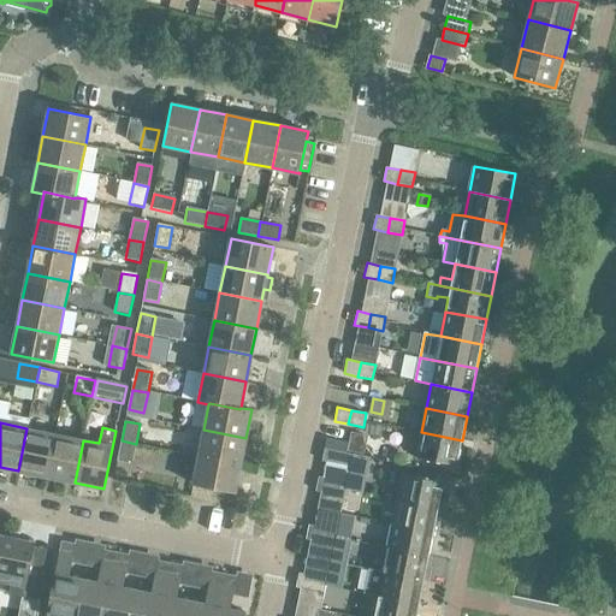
[(18,471),(46,477),(54,434),(27,428),(18,471)]
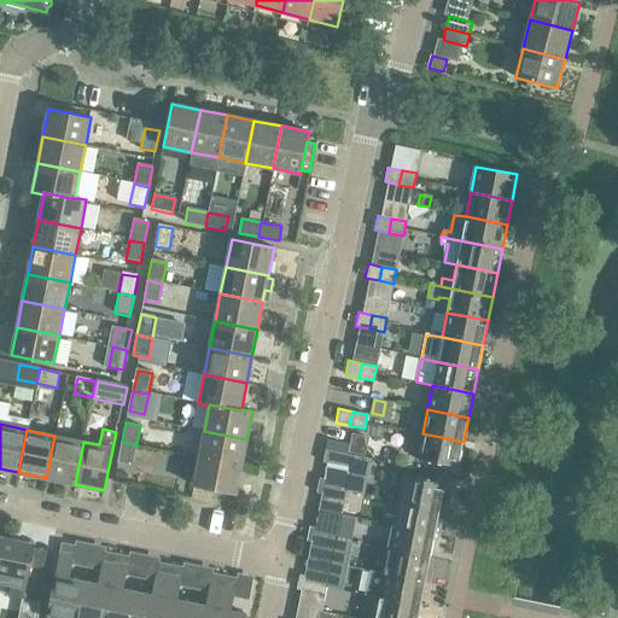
[(204,431),(199,458),(242,466),(246,439),(204,431)]
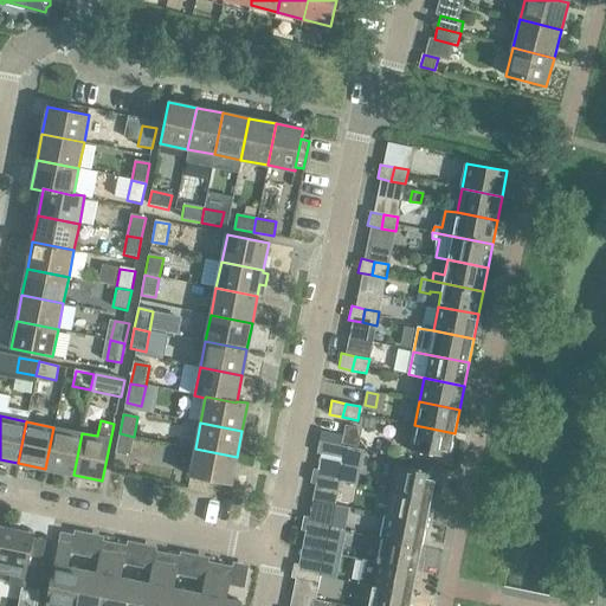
[(455,433),(414,425),(410,450),(449,458),(455,433)]
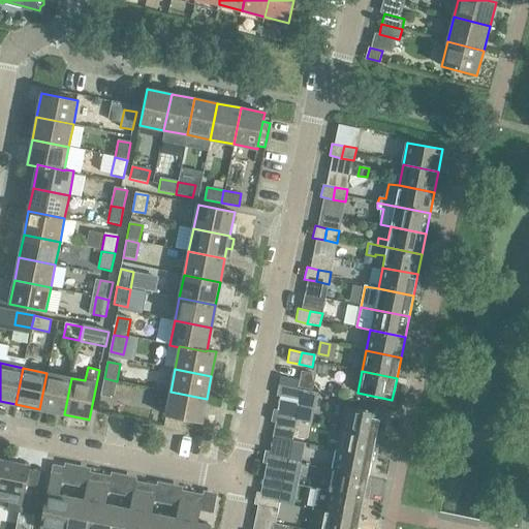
[(39,409),(64,414),(71,378),(47,373),(39,409)]
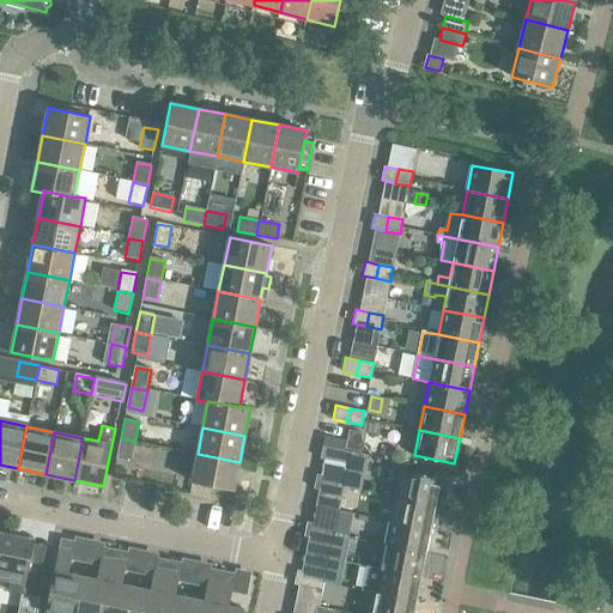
[(346,449),(347,441),(325,436),(322,447),(345,451),(346,449)]
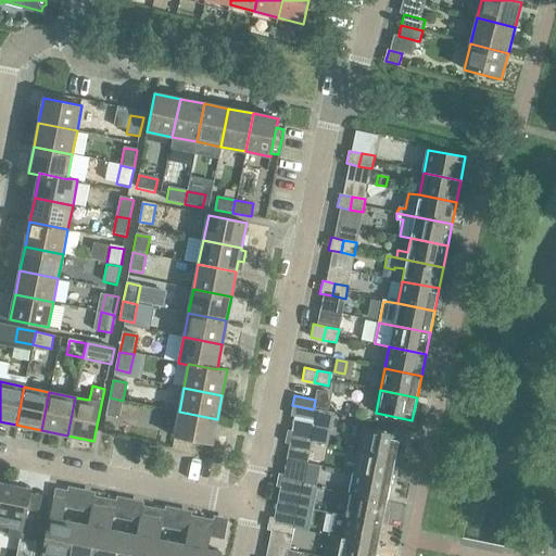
[(123,401),(110,397),(105,416),(118,418),(123,401)]
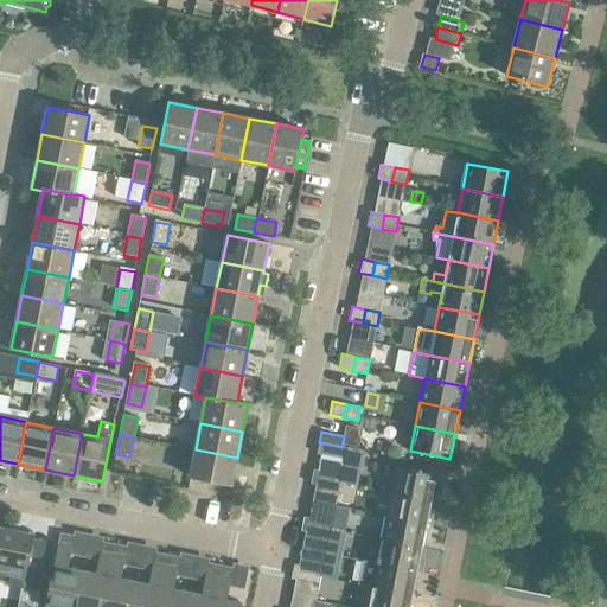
[(345,459),(347,447),(319,442),(317,454),(345,459)]
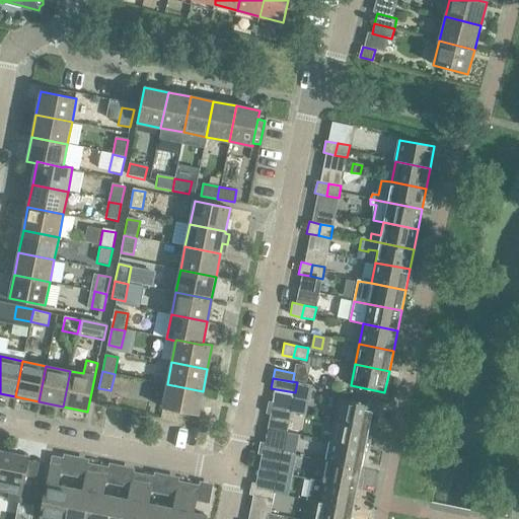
[(203,391),(167,384),(162,408),(198,415),(203,391)]
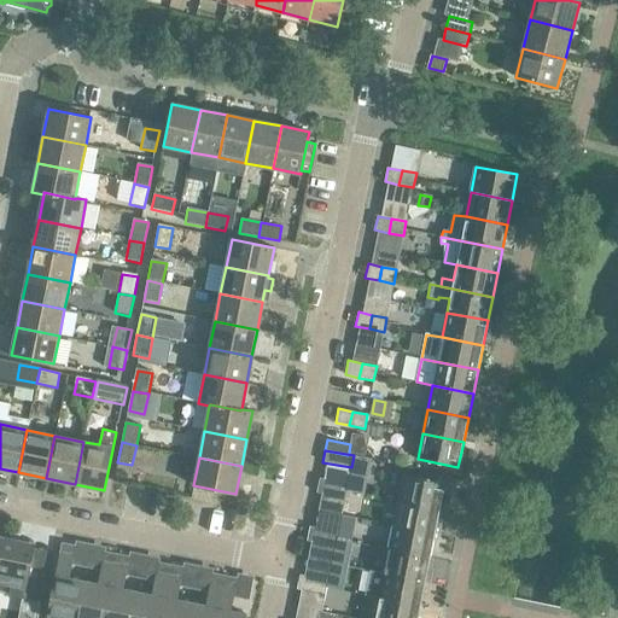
[(398,502),(439,511),(441,507),(445,506),(448,495),(443,491),(445,478),(432,474),(431,481),(404,476),(398,502)]
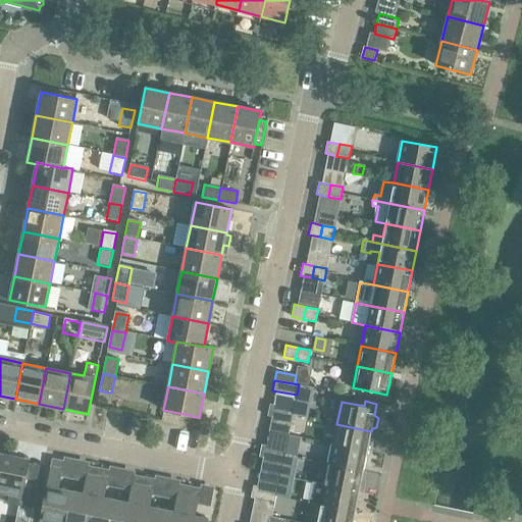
[(267,416),(278,418),(281,406),(270,404),(267,416)]
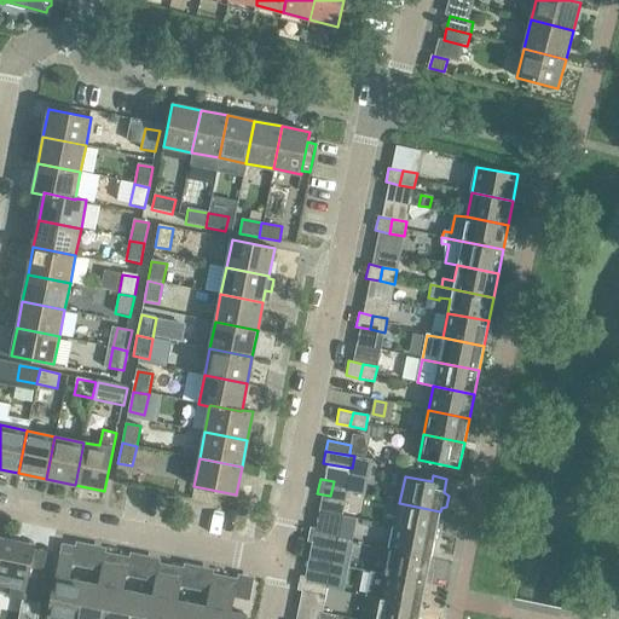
[(334,481),(330,496),(346,498),(348,485),(334,481)]
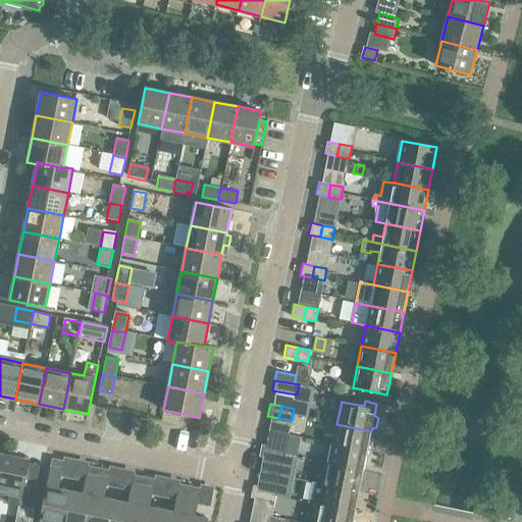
[(371,431),(336,424),(332,445),(367,452),(367,451),(372,449),(374,439),(370,436),(371,431)]
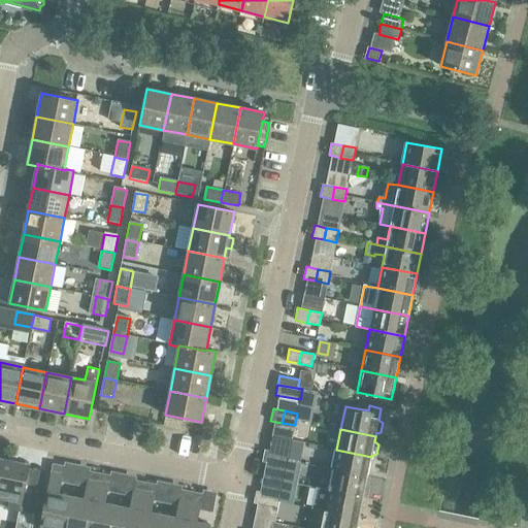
[(262,462),(273,464),(275,452),(264,450),(262,462)]
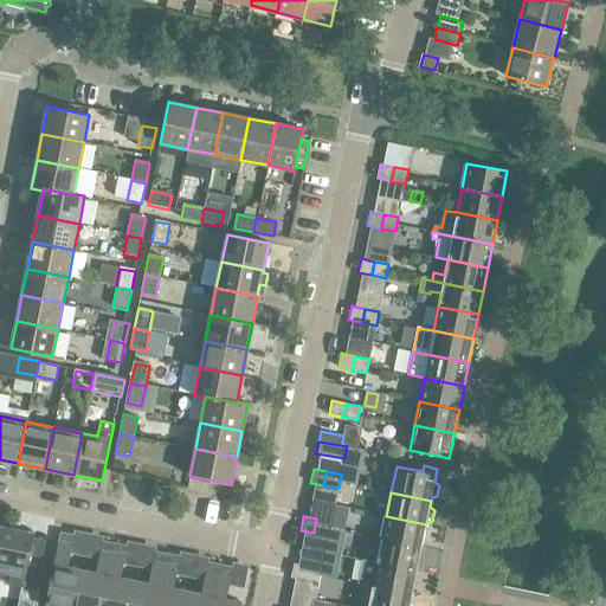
[(386,516),(381,540),(421,548),(426,524),(386,516)]
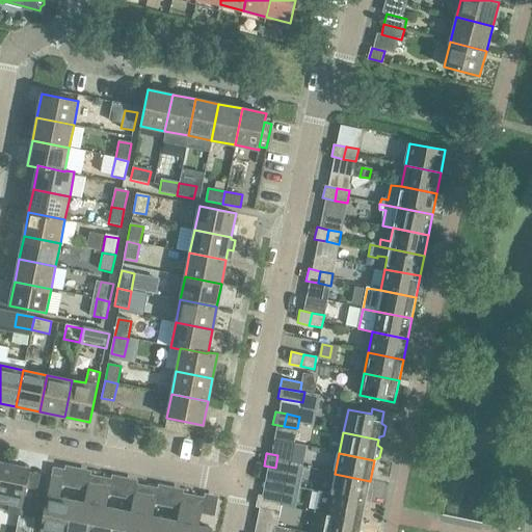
[(277,455),(275,468),(289,471),(291,458),(277,455)]
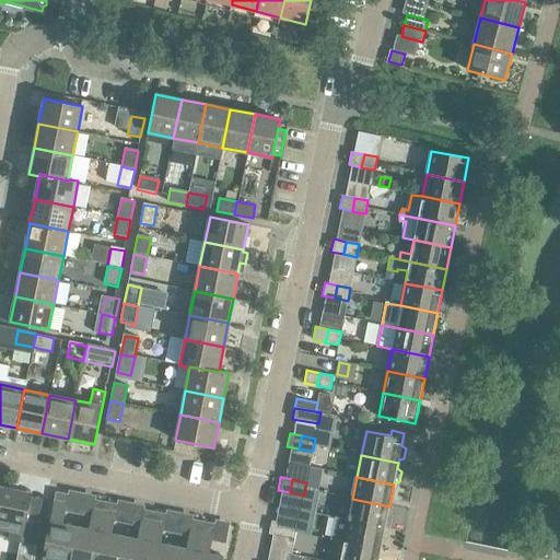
[(3,488),(0,503),(0,527),(10,529),(8,539),(32,545),(37,517),(25,515),(30,493),(3,488)]
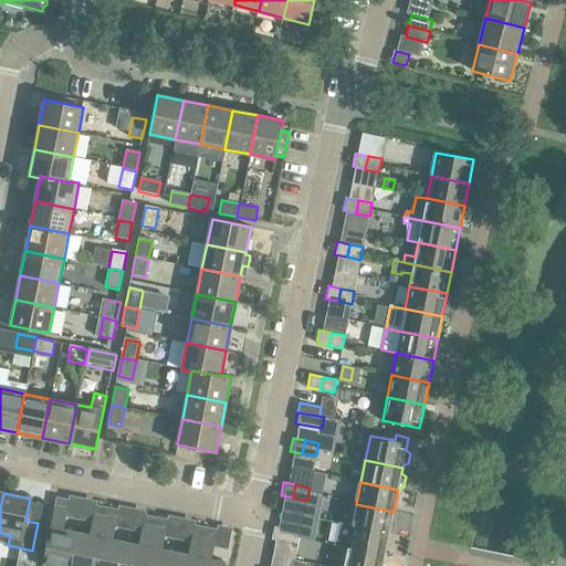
[(42,565),(69,565),(76,533),(62,530),(69,500),(56,496),(51,527),(42,565)]
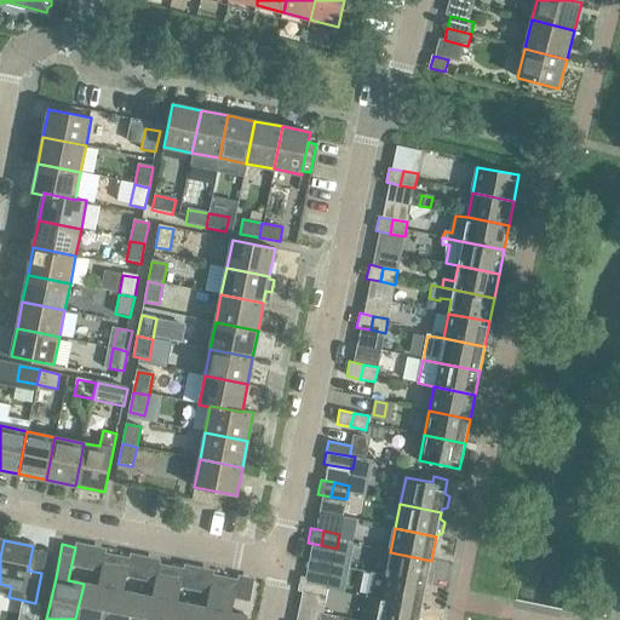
[(75,619),(103,619),(118,555),(105,552),(98,586),(84,584),(75,619)]
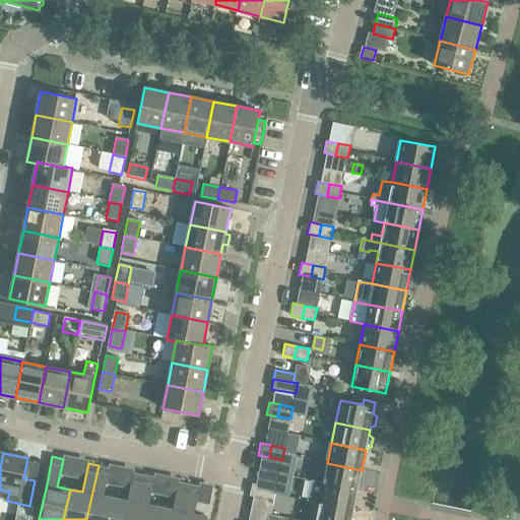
[(312,480),(358,491),(358,490),(363,488),(365,478),(361,475),(362,470),(327,463),(323,482),(312,480)]
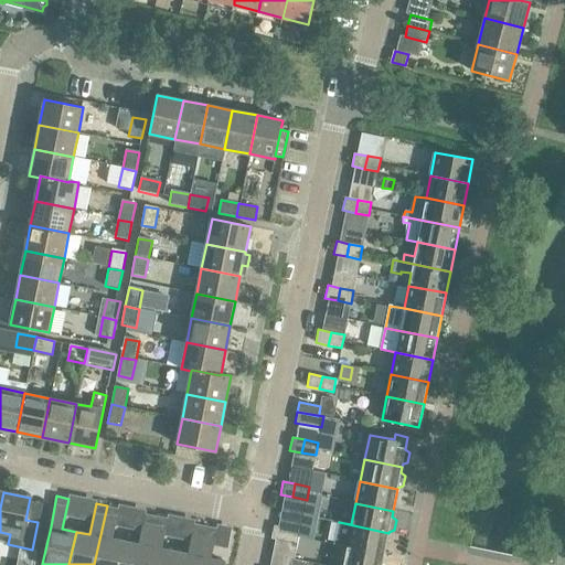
[(94,564),(120,564),(125,542),(112,539),(118,509),(107,505),(94,564)]
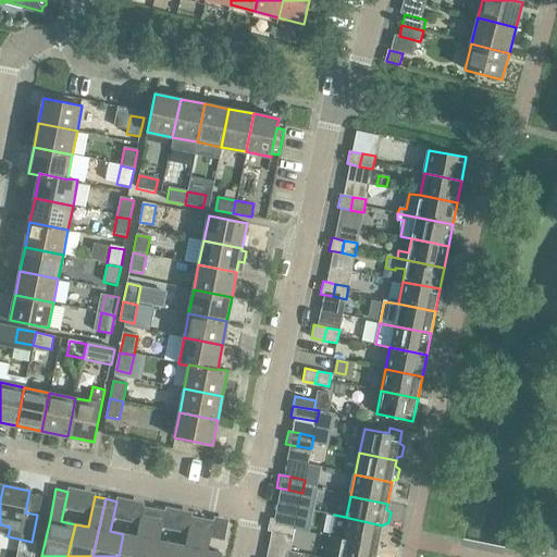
[(119,556),(144,556),(153,509),(143,507),(137,536),(123,534),(119,556)]
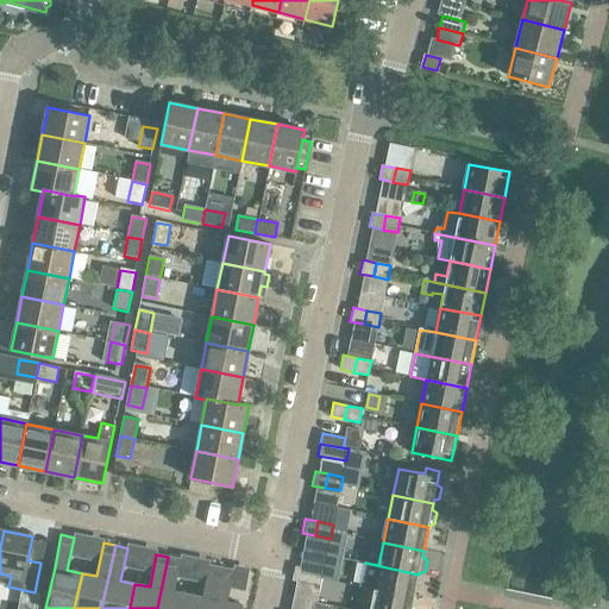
[(157,608),(184,608),(188,595),(174,591),(180,559),(168,557),(157,608)]
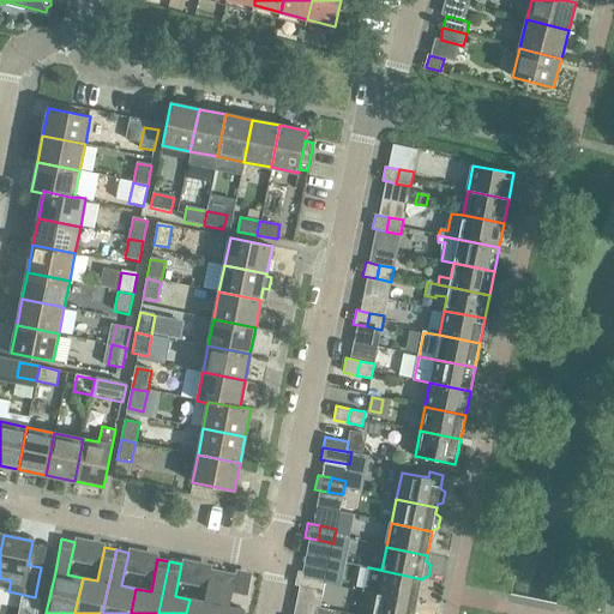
[(368,567),(363,591),(377,594),(377,595),(417,603),(422,579),(368,567)]
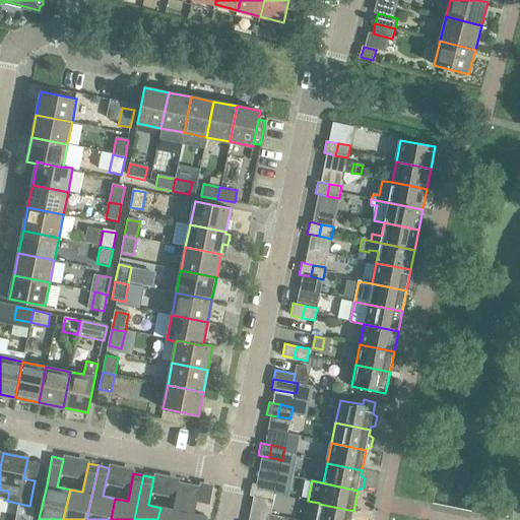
[(157,519),(181,519),(189,484),(179,482),(174,510),(160,508),(157,519)]
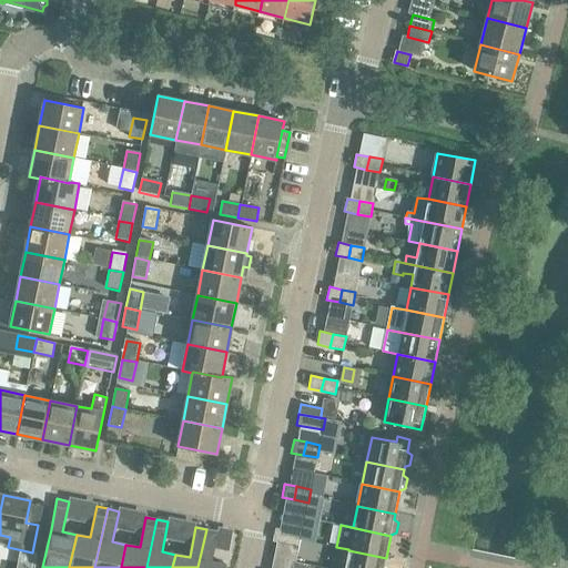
[(273,541),(285,544),(287,530),(275,528),(273,541)]
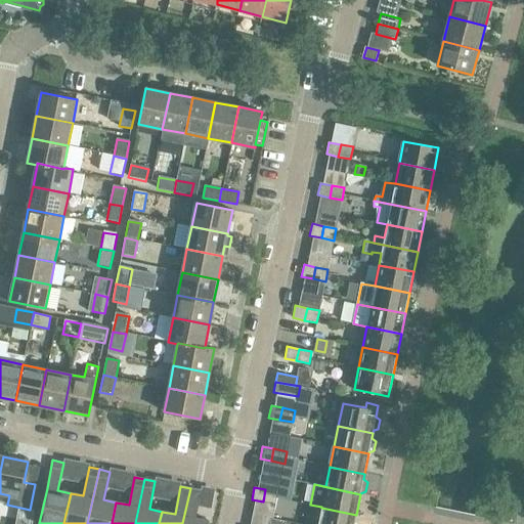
[(190,488),(182,523),(208,523),(209,521),(194,518),(201,490),(190,488)]
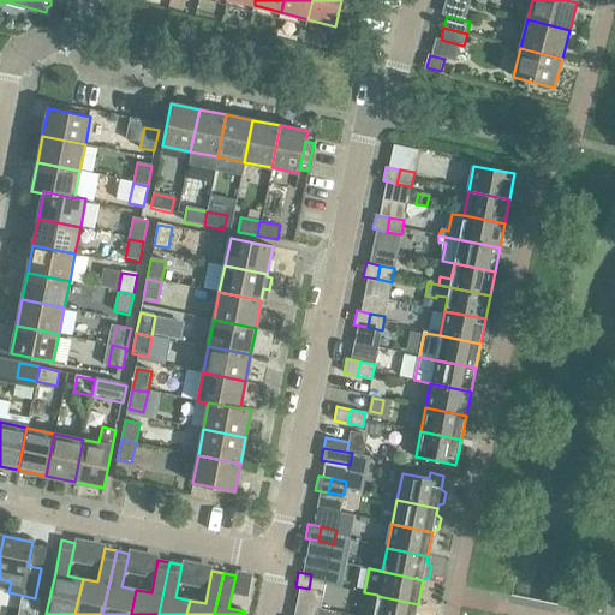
[(311,574),(309,589),(323,591),(327,578),(311,574)]
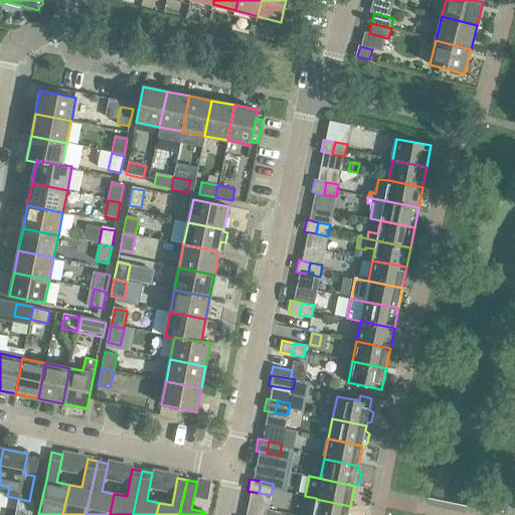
[(316,499),(313,514),(348,514),(350,506),(316,499)]
